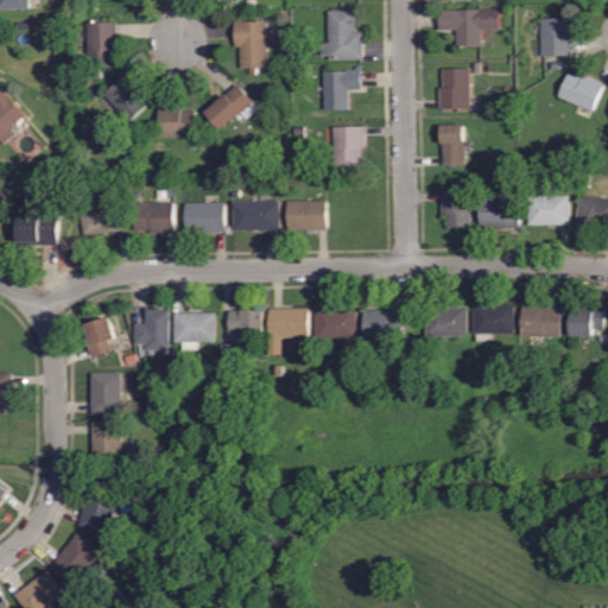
[(1,0),(1,11),(33,10),(32,0),(1,0)]
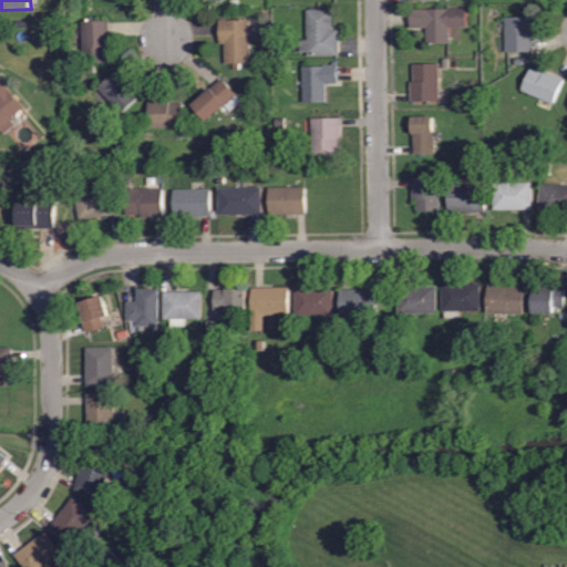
[(425,42),(425,27),(409,27),(409,8),(464,7),(464,24),(449,26),(449,42),(425,42)]
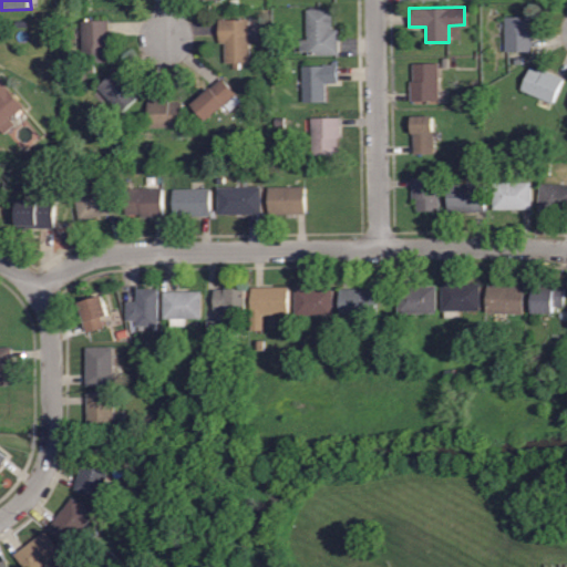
[(307,54),(307,50),(301,51),(300,39),(307,38),(307,8),(331,8),(332,29),(338,29),(338,53),(307,54)]
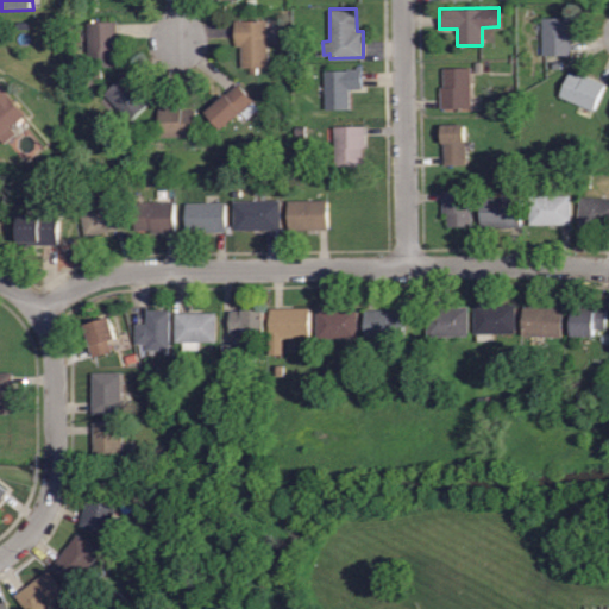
[(541,30),(541,17),(569,17),(569,31),(572,31),(572,54),(542,55),(541,30)]
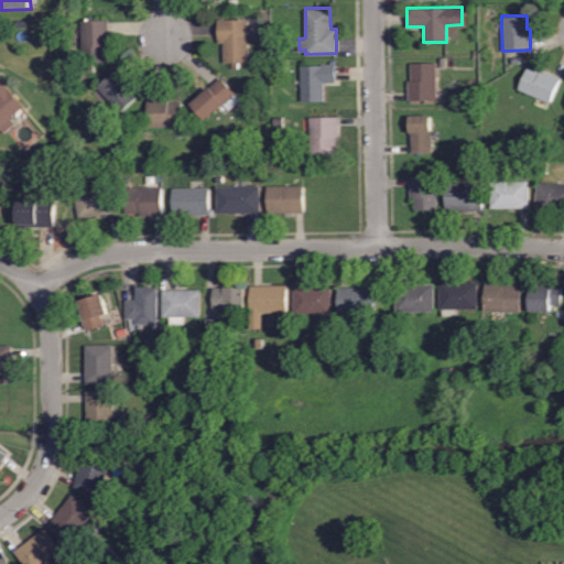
[(224,63),(224,42),(218,43),(218,17),(225,17),(225,19),(247,18),(248,62),(224,63)]
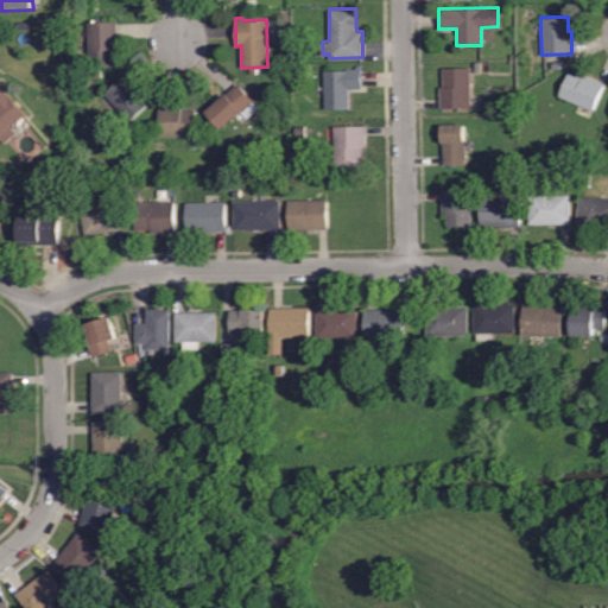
[(89,67),(88,21),(116,20),(118,50),(114,50),(114,65),(89,67)]
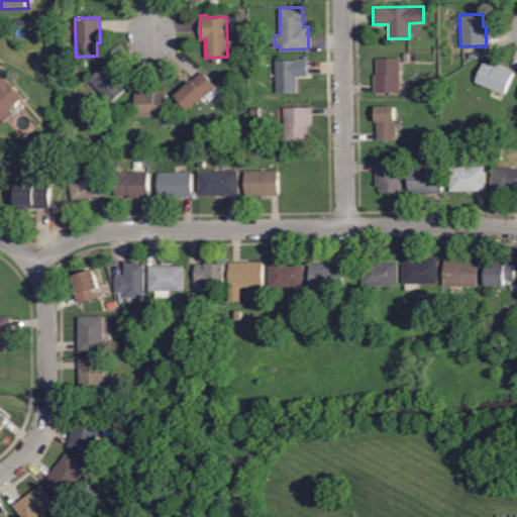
[(276,93),(276,59),(295,59),(295,58),(302,58),(302,55),(308,55),(308,75),(297,75),(297,93),(276,93)]
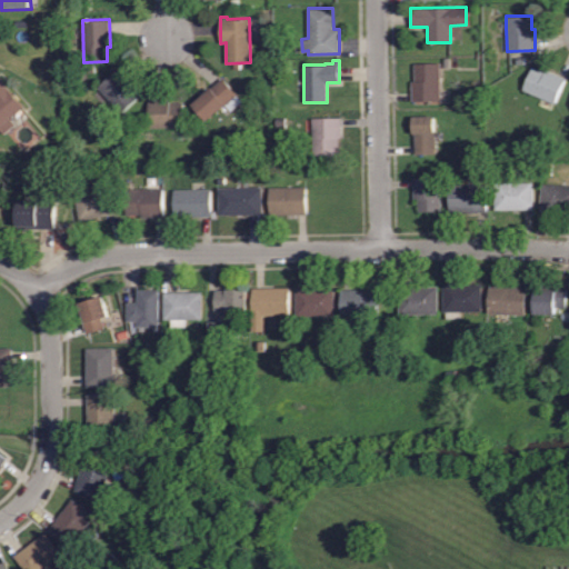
[(411,101),(411,80),(415,80),(413,62),(440,62),(440,100),(411,101)]
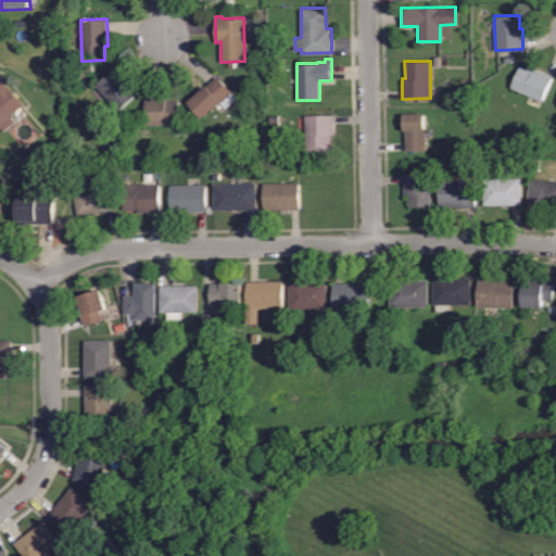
[(542,101),(510,87),(520,65),(532,71),(533,67),(553,76),(542,101)]
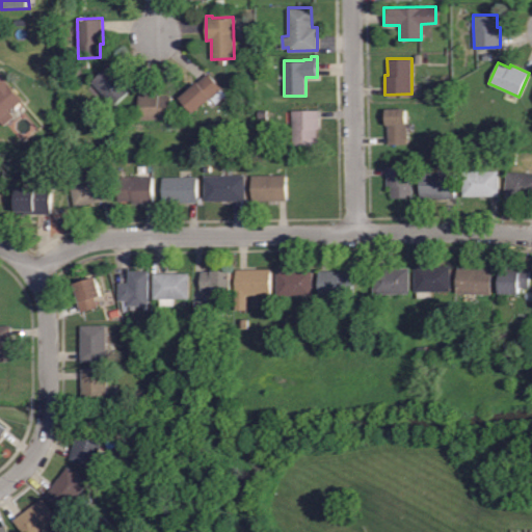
[(113,105),(91,81),(111,64),(124,79),(122,80),(130,90),(113,105)]
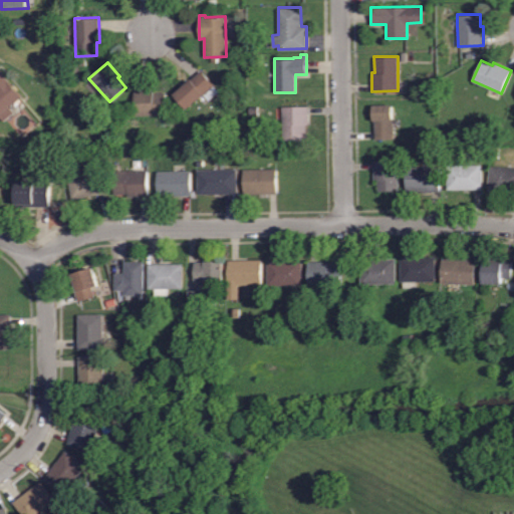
[(215,84),(219,89),(209,98),(205,93),(194,102),(195,104),(190,109),(188,107),(186,108),(173,93),(202,69),(215,84)]
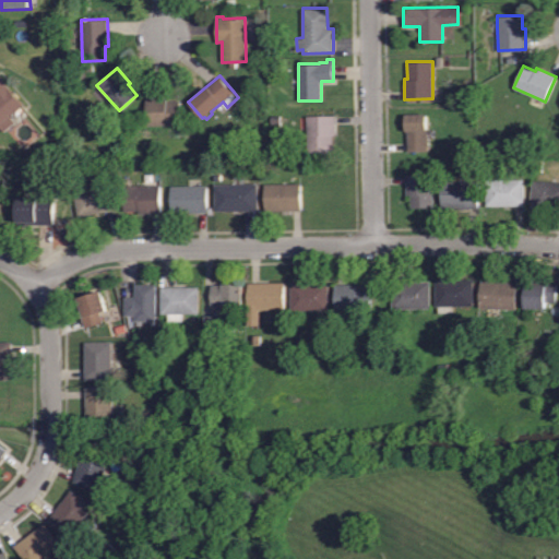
[(3,132),(0,127),(0,76),(23,104),(10,116),(15,122),(3,132)]
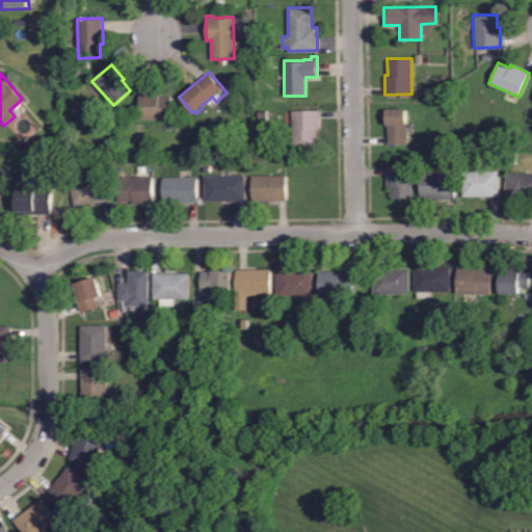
[(139,120),(138,92),(159,92),(159,95),(171,95),(171,118),(139,120)]
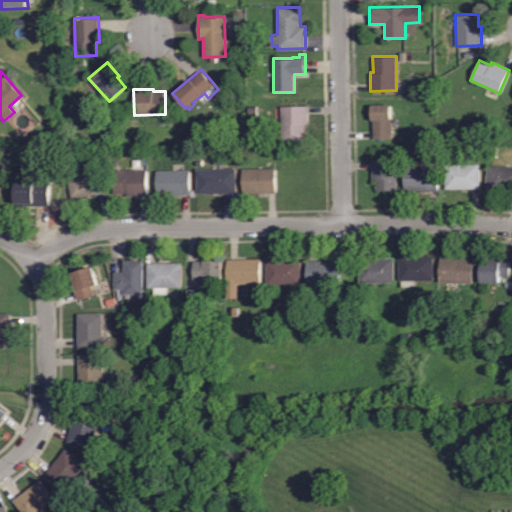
[(373,138),(373,119),(371,119),(371,104),(390,103),(390,118),(392,117),(392,138),(373,138)]
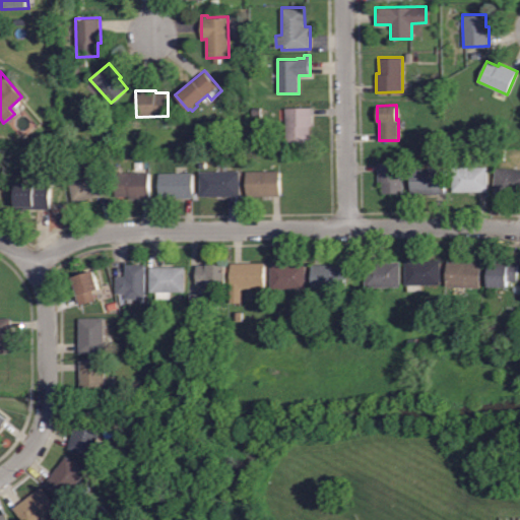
[(285,142),(284,108),(311,107),(311,125),(308,125),(308,141),(285,142)]
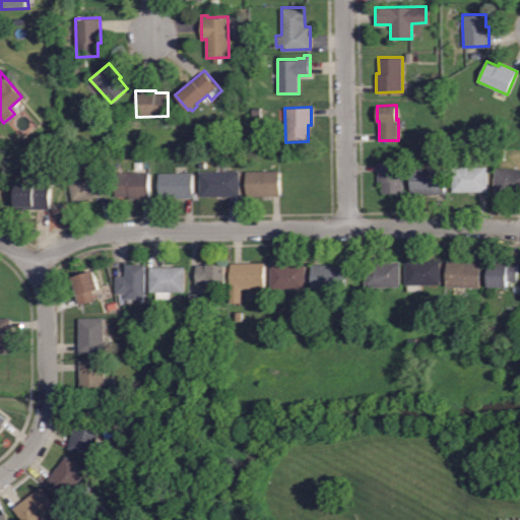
[(382,193),(382,181),(378,181),(377,163),(402,161),(403,193),(382,193)]
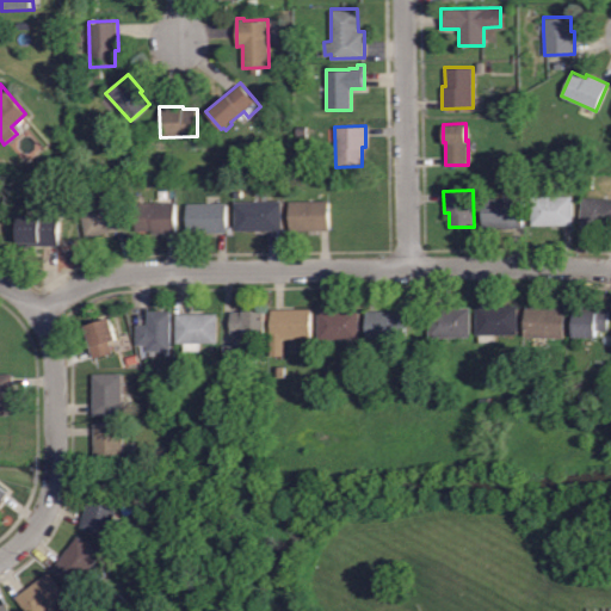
[(531,224),(531,195),(573,195),(573,224),(531,224)]
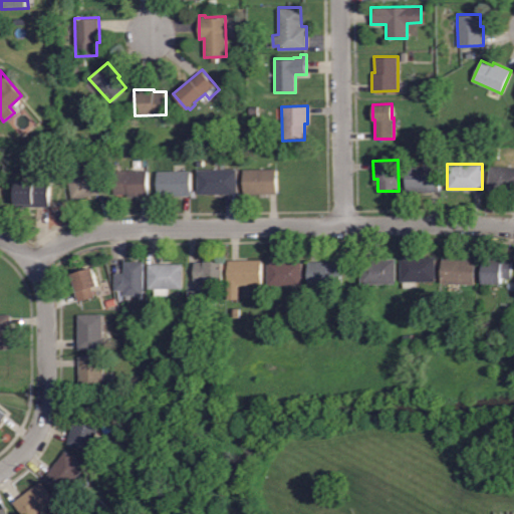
[(407,191),(406,166),(440,165),(440,190),(407,191)]
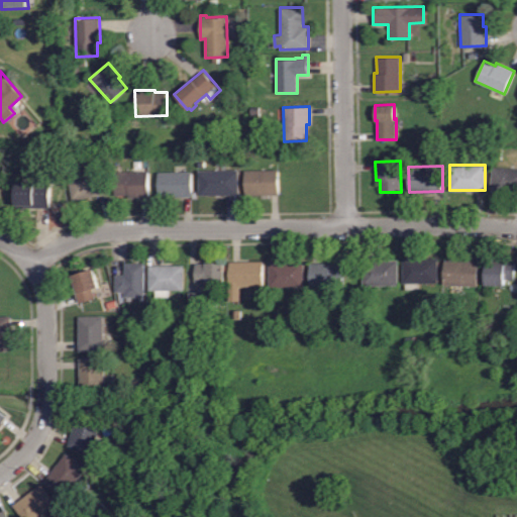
[(516,193),(490,191),(492,166),(516,168),(516,193)]
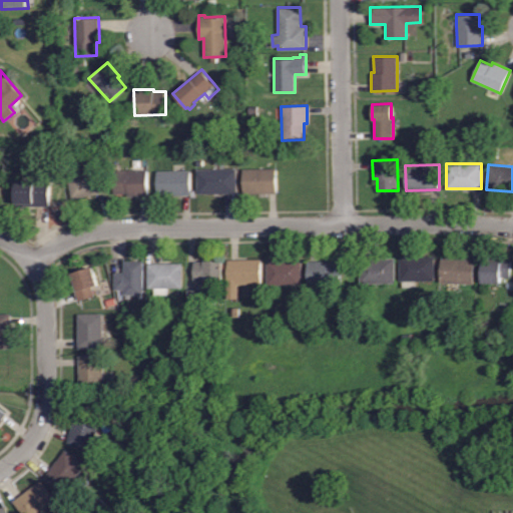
[(196,193),(195,167),(235,167),(236,192),(196,193)]
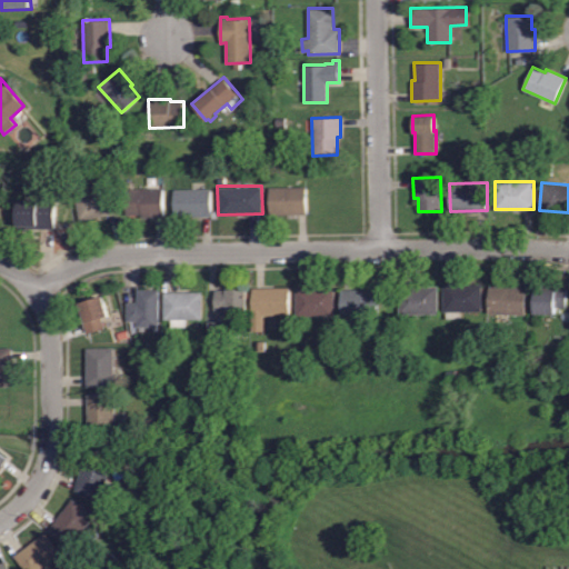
[(269,215),(268,186),(306,186),(307,213),(269,215)]
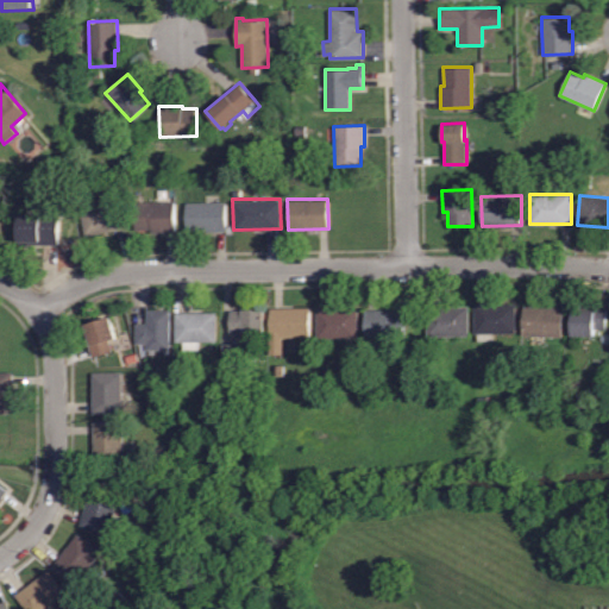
[(85,234),(81,206),(121,200),(125,228),(85,234)]
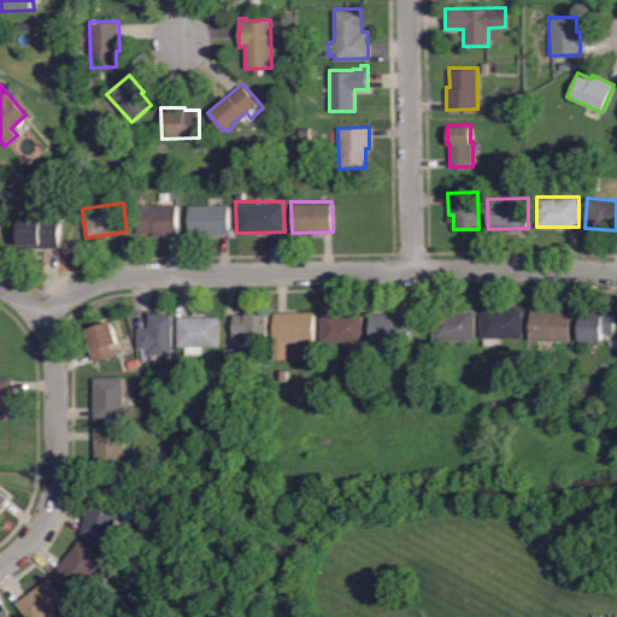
[(168,235),(152,235),(152,231),(136,231),(136,204),(176,204),(176,235),(168,235)]
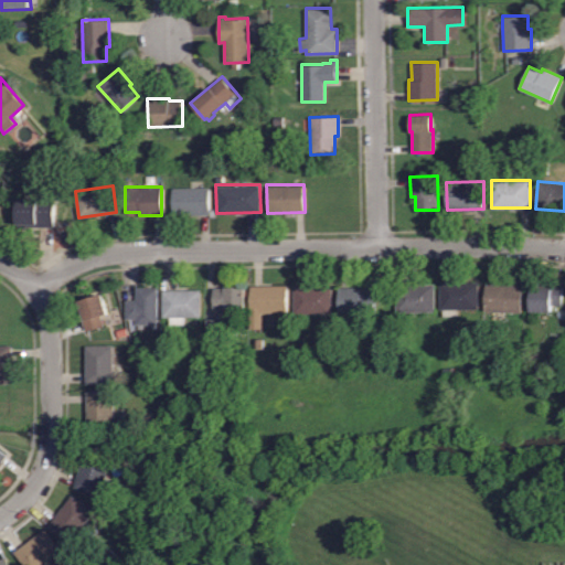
[(172,215),(172,187),(209,187),(210,214),(172,215)]
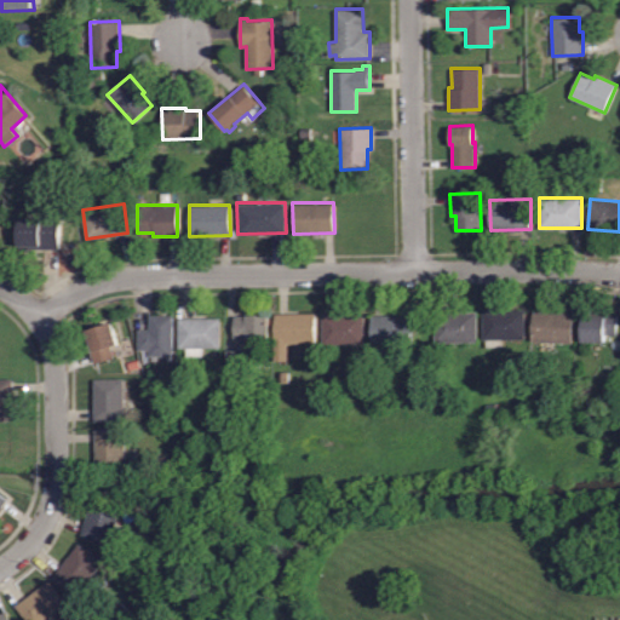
[(61,248),(21,247),(22,219),(40,219),(41,217),(62,217),(61,248)]
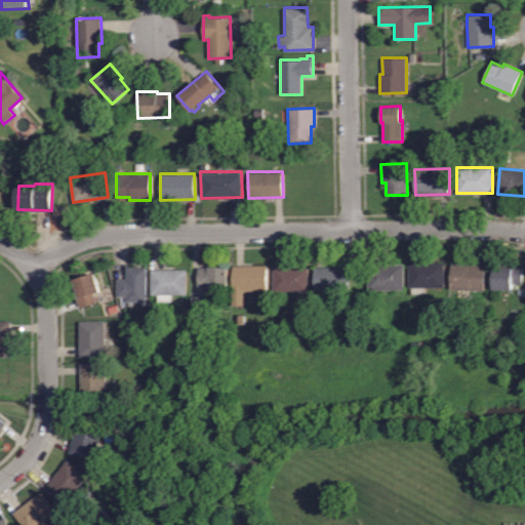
[(412,294),(411,287),(409,287),(408,261),(444,260),(445,286),(426,286),(426,293),(412,294)]
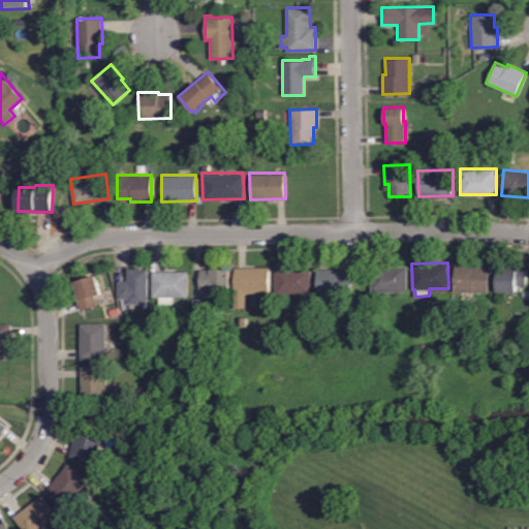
[(460,291),(454,290),(455,265),(490,267),(489,292),(460,291)]
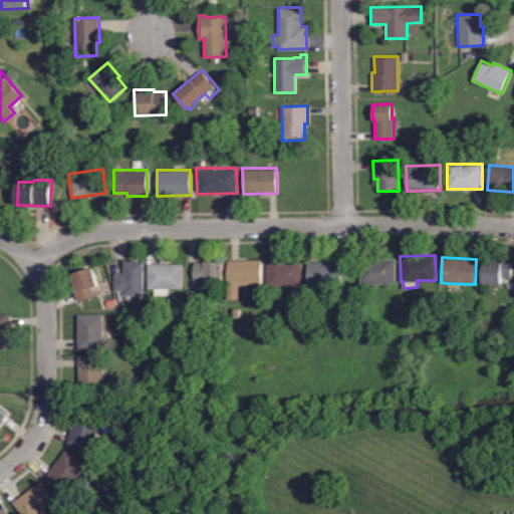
[(360,283),(360,258),(396,258),(396,283),(360,283)]
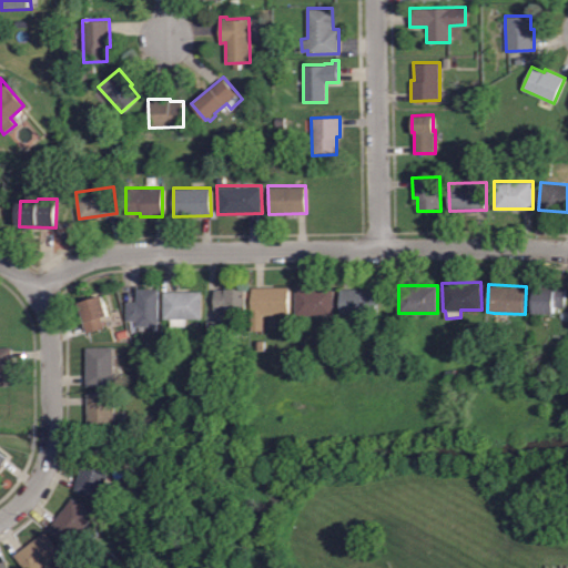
[(554,313),(533,312),(534,285),(565,286),(564,306),(555,305),(554,313)]
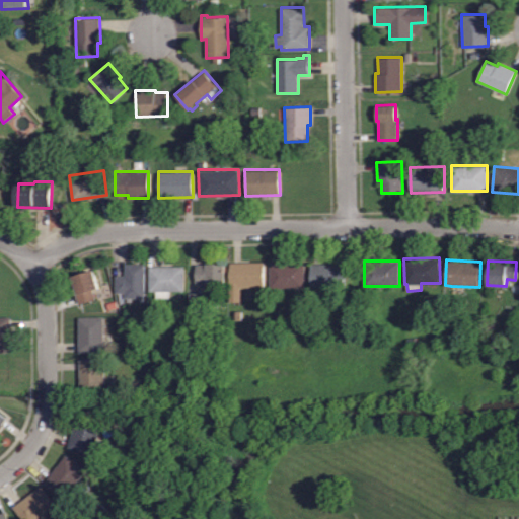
[(230,301),(229,262),(265,262),(265,287),(241,287),(241,301),(230,301)]
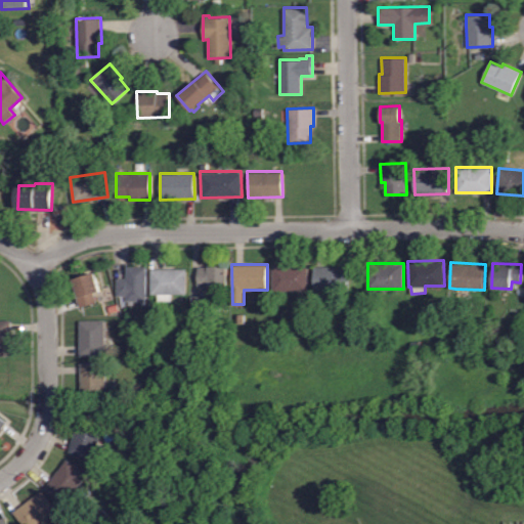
[(273,291),(273,265),(308,264),(309,290),(273,291)]
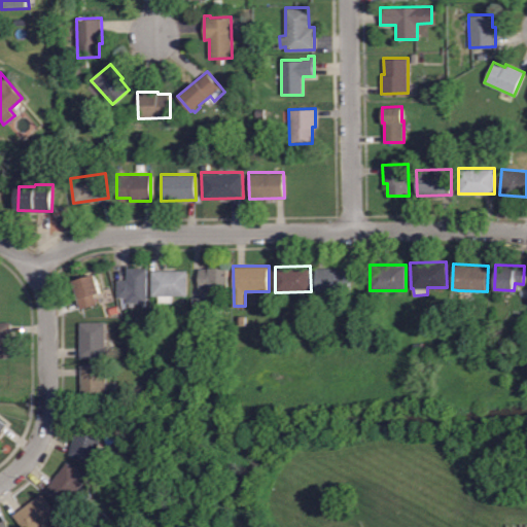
[(199,288),(198,269),(229,267),(230,287),(199,288)]
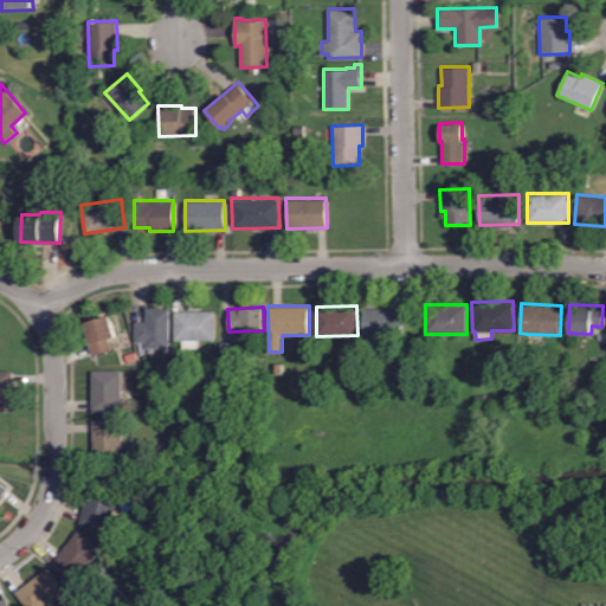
[(363,336),(362,307),(387,307),(387,309),(401,309),(403,336),(363,336)]
